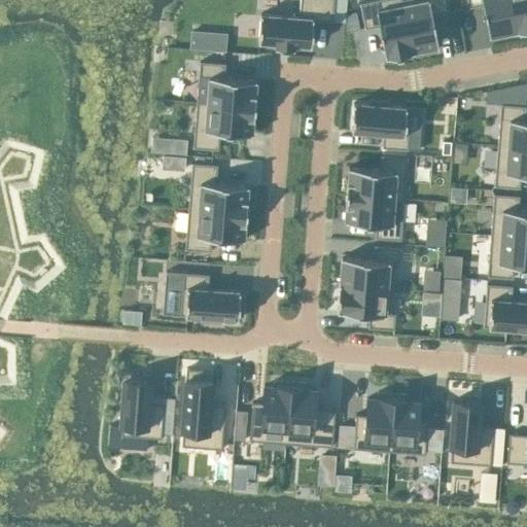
[(260,13),(258,41),(275,43),(275,47),(294,48),(294,44),(311,45),(313,20),(332,21),(334,0),(300,0),(300,6),(300,16),(260,13)]
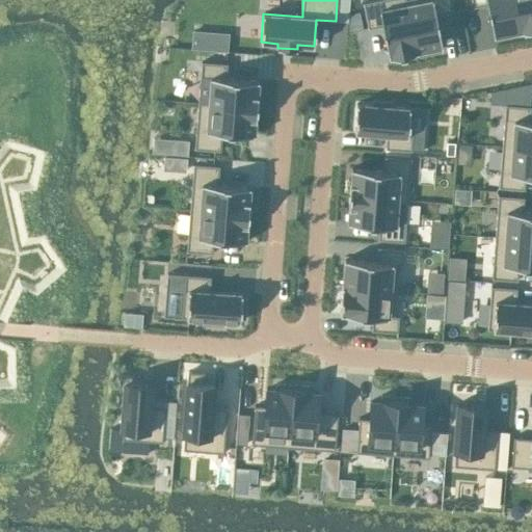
[(404,0),(378,0),(364,3),(368,28),(381,26),(382,26),(389,58),(413,53),(416,52),(404,0)]
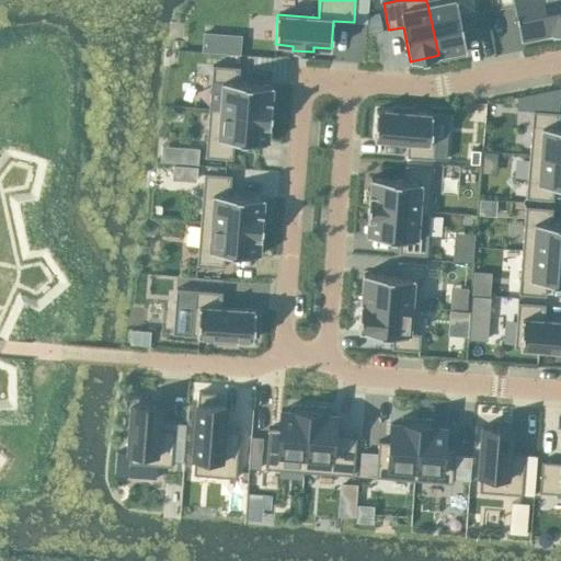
[(426,0),(438,55),(439,55),(443,54),(443,58),(461,54),(460,50),(467,49),(459,15),(479,12),(476,0),(426,0)]
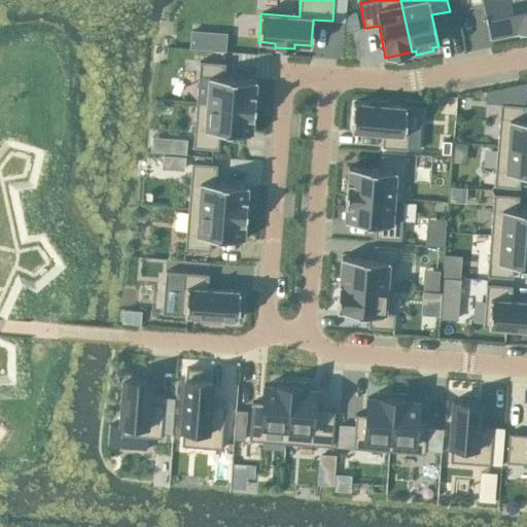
[(508,0),(466,0),(468,7),(483,4),(489,36),(515,31),(515,32),(516,31),(508,0)]
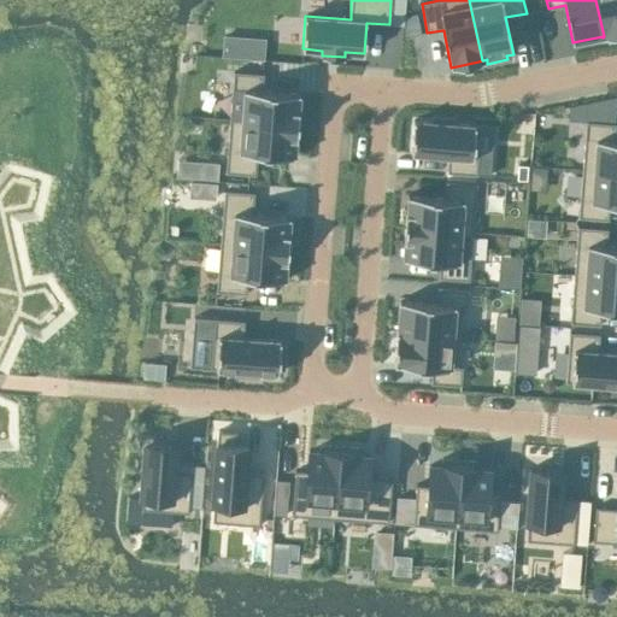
[(616,0),(595,0),(604,36),(616,34),(616,0)]
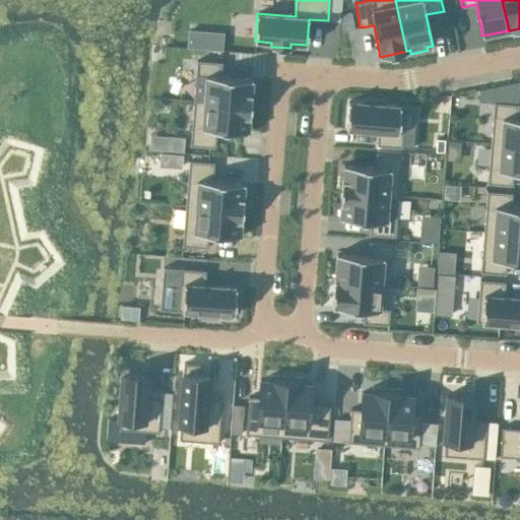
[(341,13),(339,30),(354,27),(351,11),(341,13)]
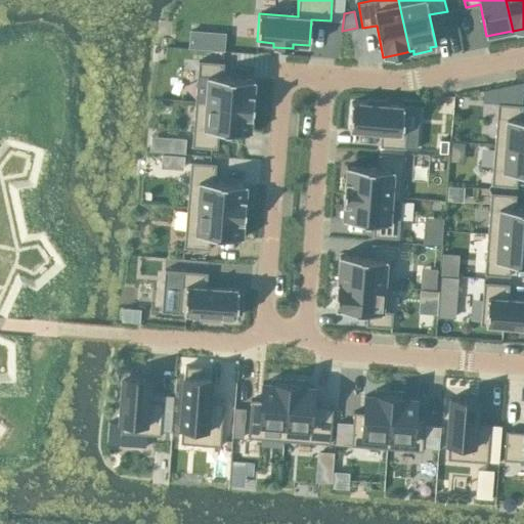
[(190,30),(188,48),(224,51),(226,33),(190,30)]
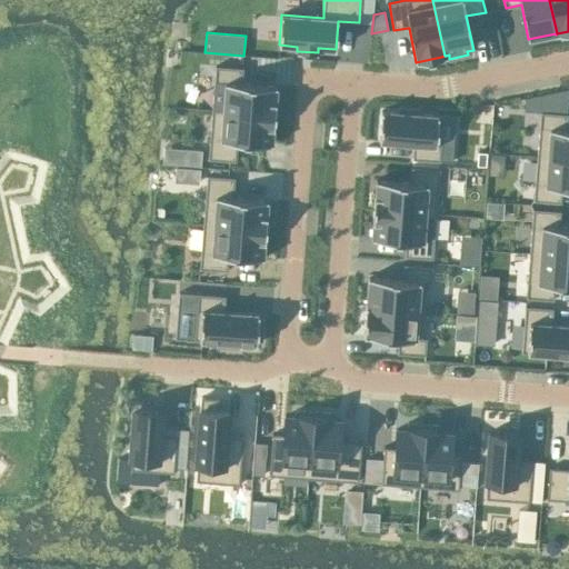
[(212,109),(212,110),(275,116),(276,102),(277,87),(242,83),(243,69),(238,68),(216,67),(215,83),(225,83),(223,110),(212,109)]
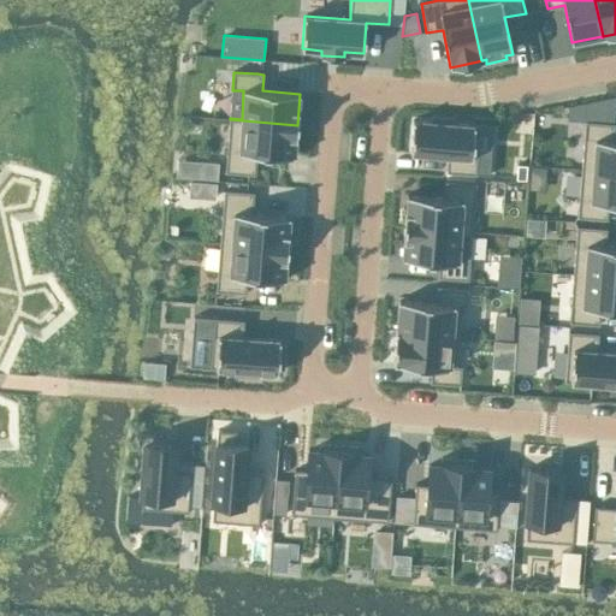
[(413,120),(410,153),(415,153),(439,155),(448,157),(446,172),(477,175),(478,157),(472,157),(474,125),(454,124),(455,119),(434,118),(433,122),(413,120)]
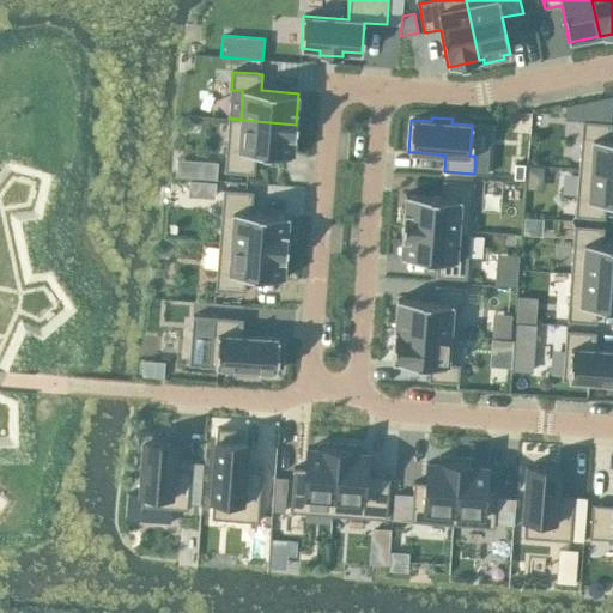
[(225,167),(225,171),(243,173),(254,174),(254,170),(256,153),(280,155),(293,156),(295,139),(296,125),(229,119),(226,149),(225,167)]
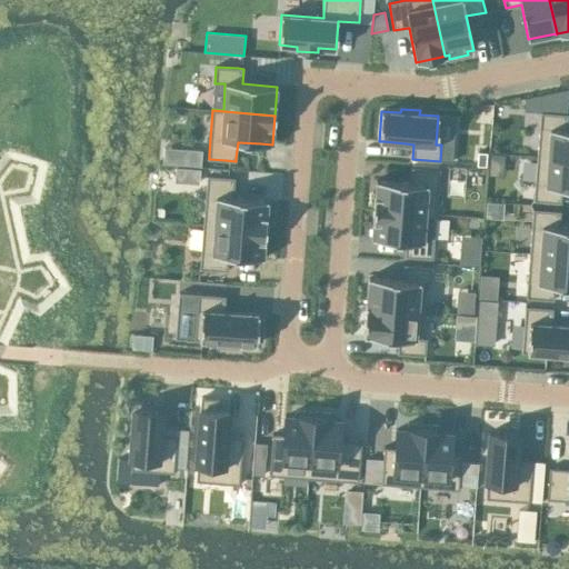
[(540,112),(537,157),(568,159),(568,129),(567,130),(568,115),(540,112)]
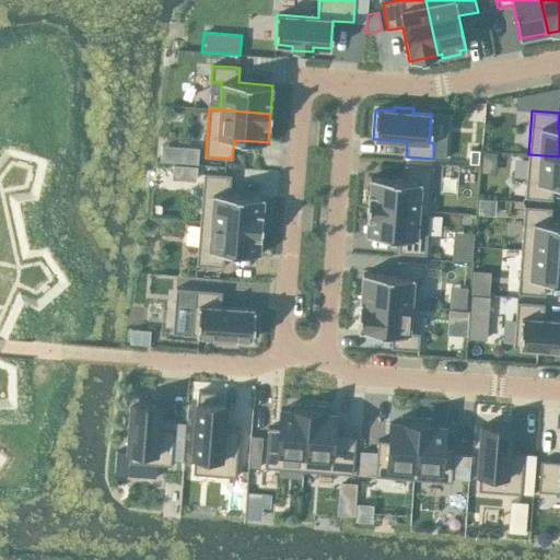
[(470,150),(469,163),(478,164),(479,151),(470,150)]
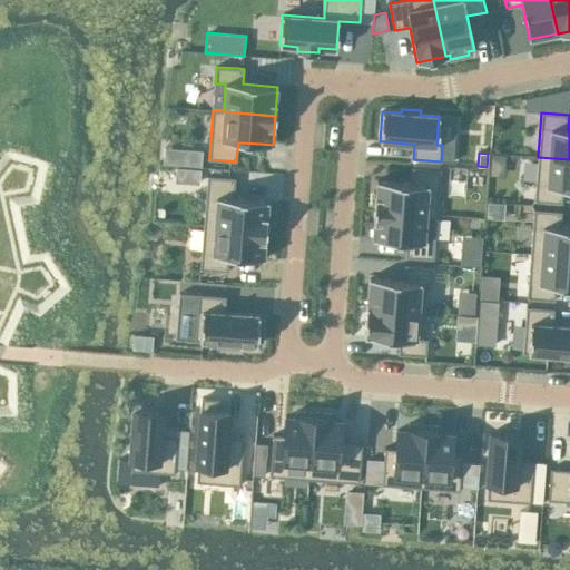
[(569,159),(538,157),(534,202),(562,204),(563,188),(569,188),(569,159)]
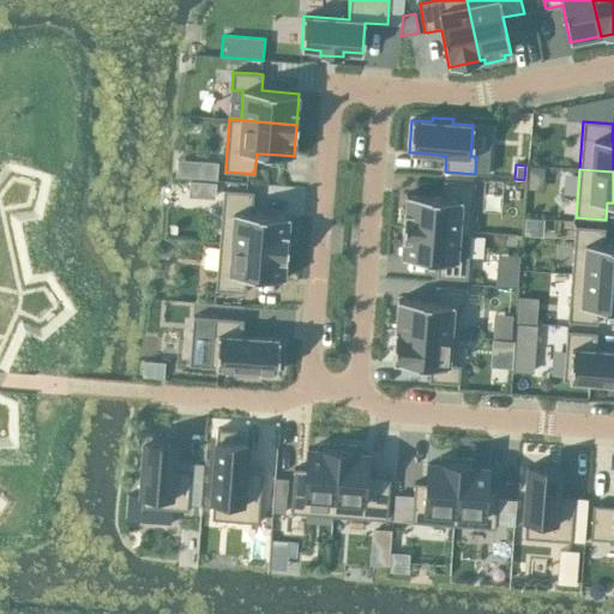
[(404,212),(403,226),(470,232),(474,184),(467,182),(445,181),(444,198),(443,198),(405,194),(404,211),(404,212)]
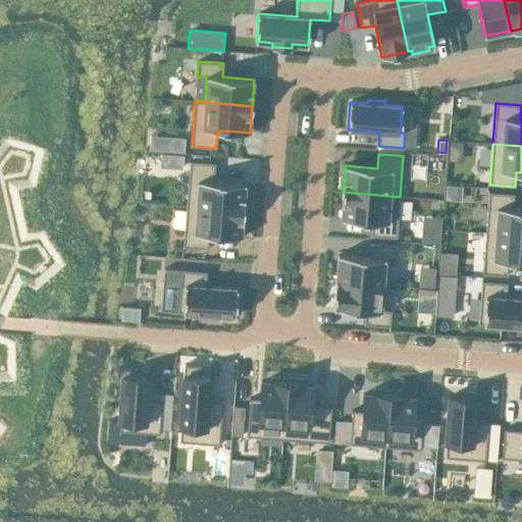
[(190,166),(187,206),(244,210),(245,202),(245,199),(245,198),(246,184),(226,183),(214,181),(215,163),(193,161),(190,161),(190,166)]
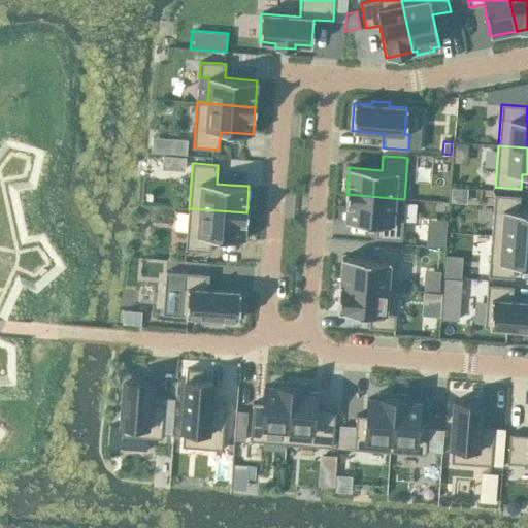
[(347,206),(344,222),(377,224),(375,238),(401,240),(404,199),(347,194),(345,206),(347,206)]
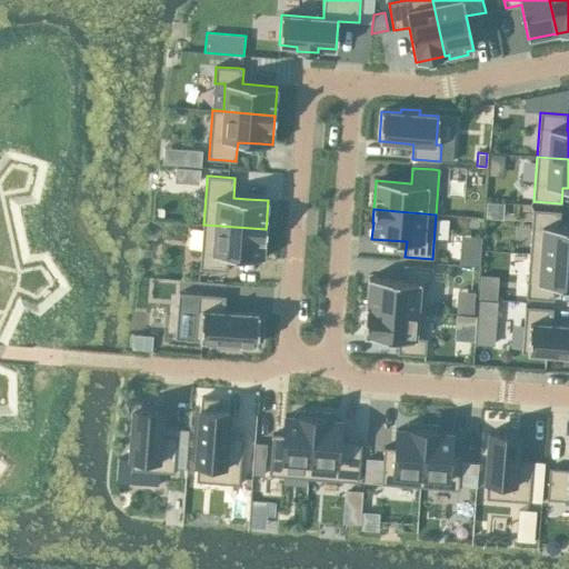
[(533,209),(529,253),(568,257),(568,227),(559,227),(560,211),(557,211),(533,209)]
